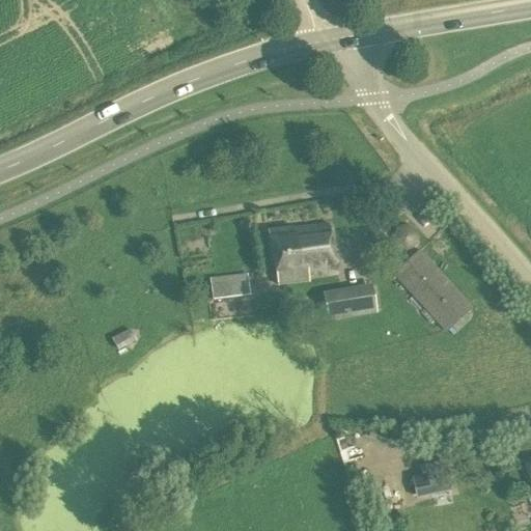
[(277,286),(336,277),(328,225),(270,234),(277,286)]
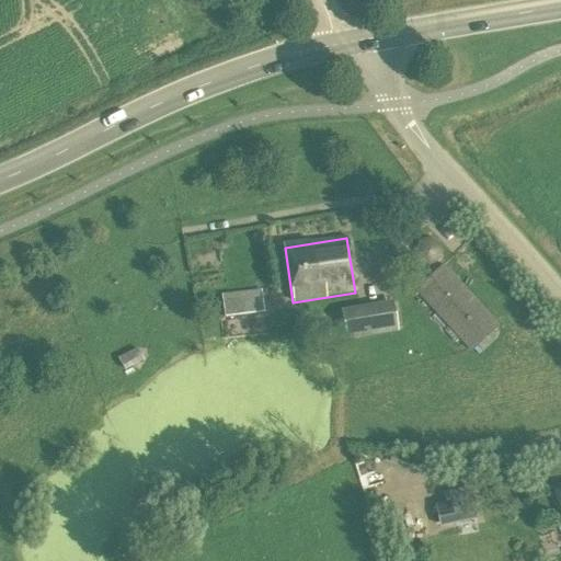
[(256,284),(265,279),(256,260),(249,264),(256,284)]
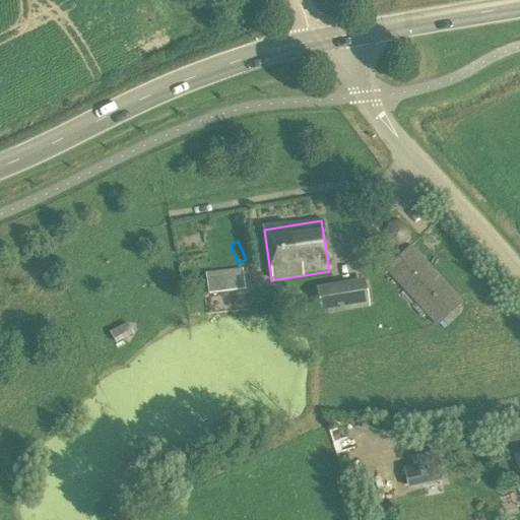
[(447,327),(461,314),(455,308),(462,302),(410,245),(383,270),(436,327),(442,321),(447,327)]
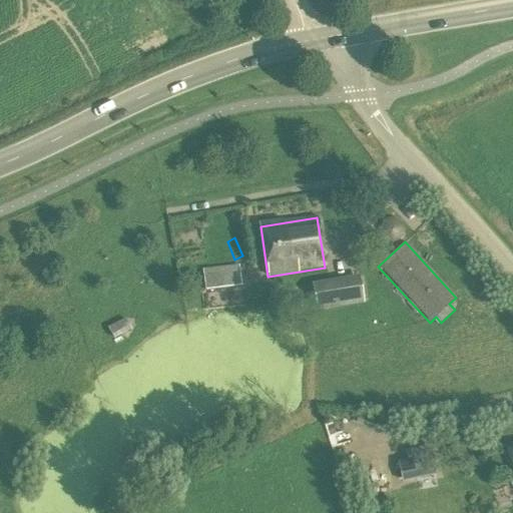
[(354,255),(338,264),(349,286),(365,279),(354,255)]
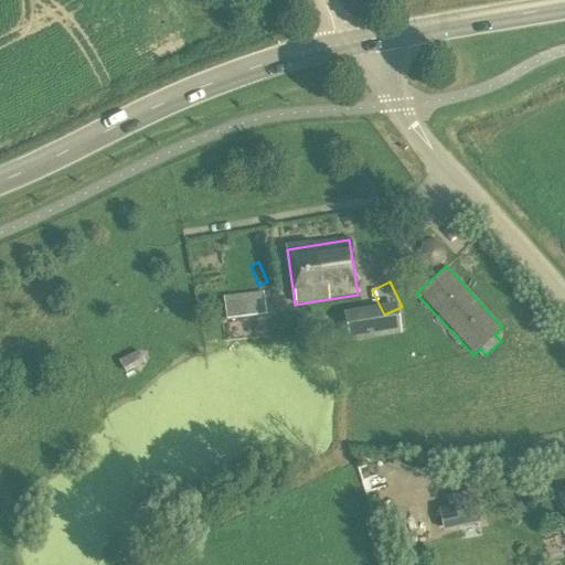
[(273,309),(269,288),(255,290),(234,294),(237,315),(273,309)]
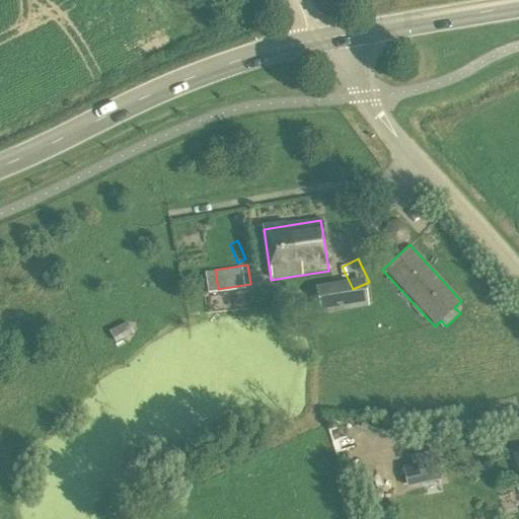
[(349,295),(347,282),(314,287),(318,313),(343,310),(341,296),(349,295)]
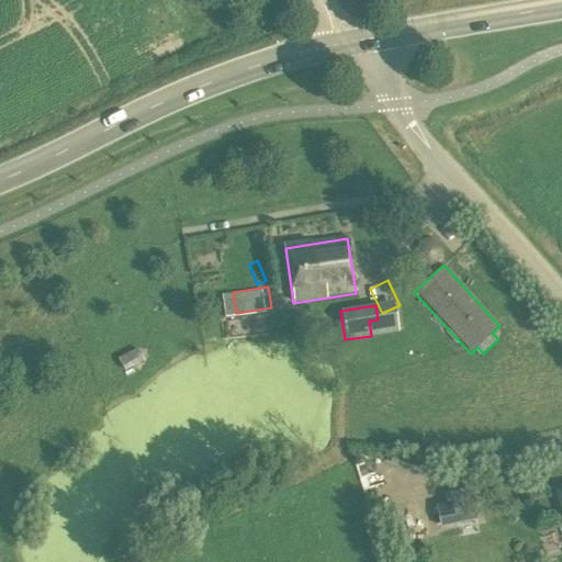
[(125,372),(144,361),(136,348),(117,359),(125,372)]
